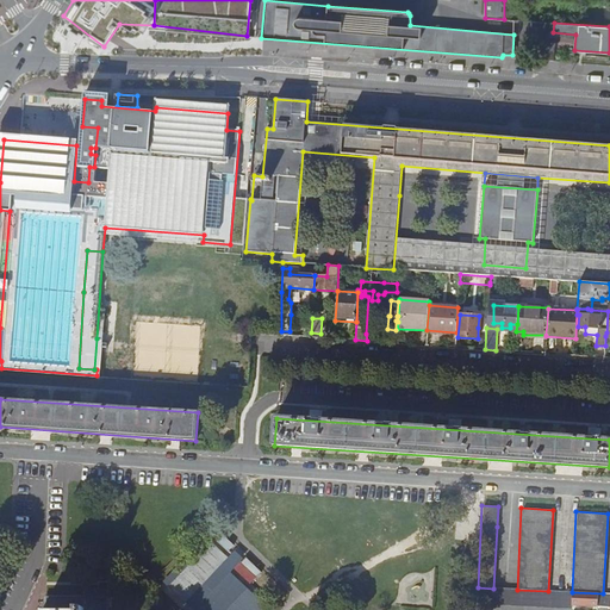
[(188,608),(232,561),(212,541),(167,587),(188,608)]
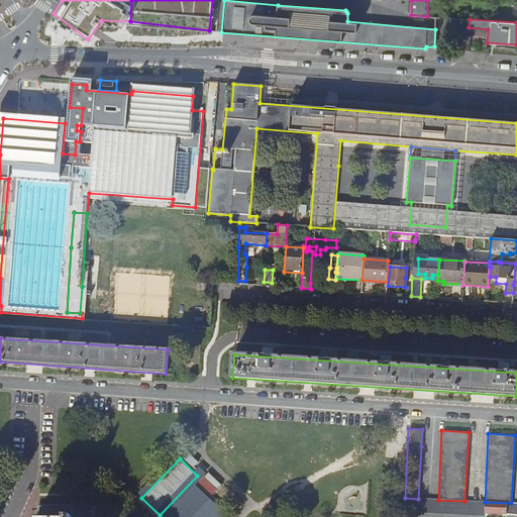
[(176,516),(226,516),(228,515),(197,485),(171,511),(176,516)]
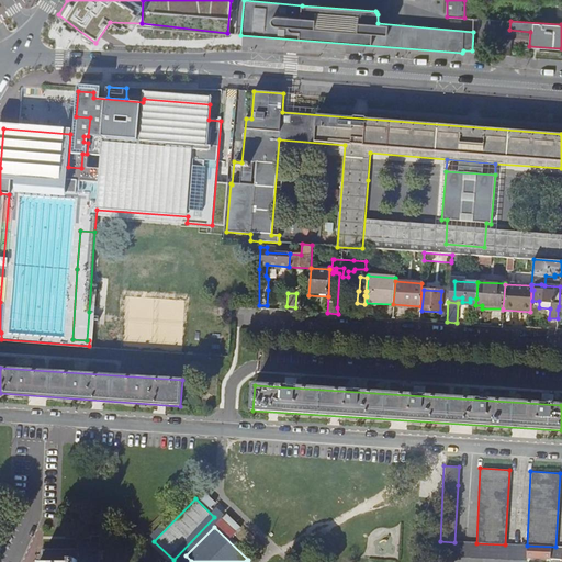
[(454,542),(440,541),(439,541),(440,555),(527,560),(527,557),(550,558),(550,553),(561,553),(561,547),(555,547),(527,546),(505,544),(476,543),(454,542)]
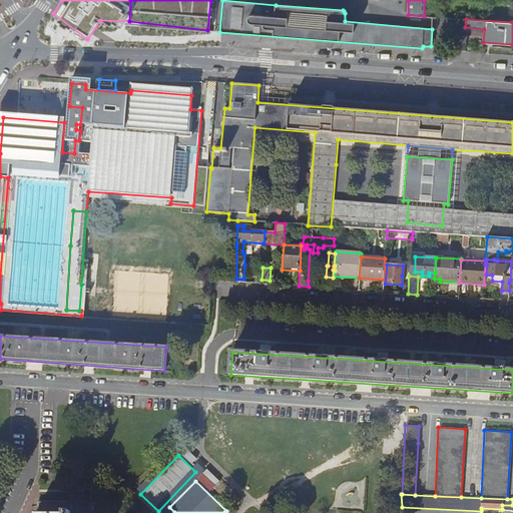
[(90,512),(91,496),(71,496),(71,502),(38,501),(37,512),(90,512)]
